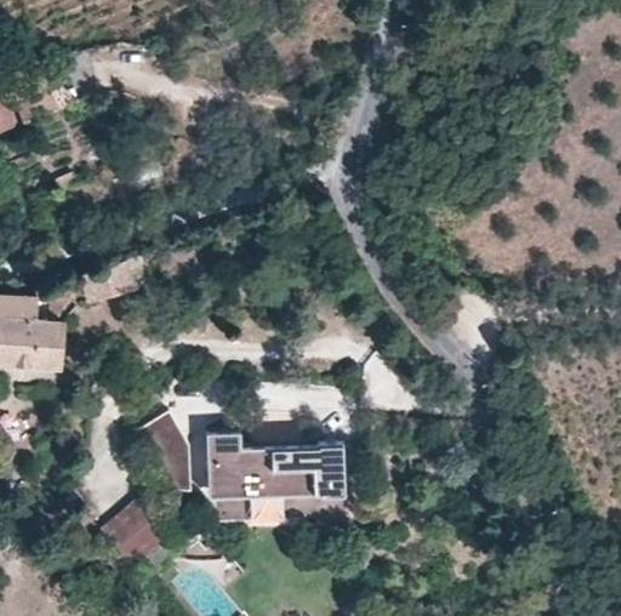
[(28,119),(35,115),(57,107),(44,75),(15,87),(28,119)]
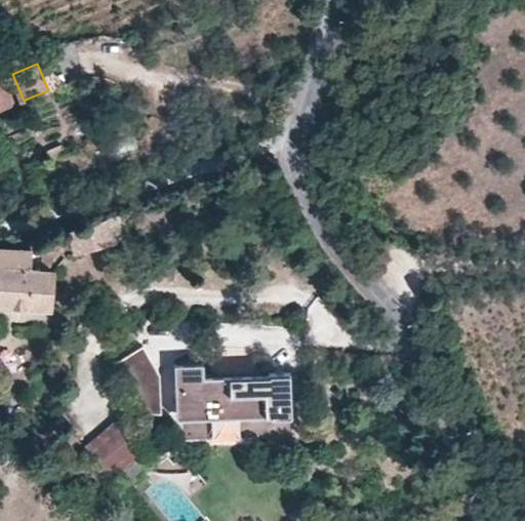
[(0,112),(14,106),(1,73),(0,72),(0,112)]
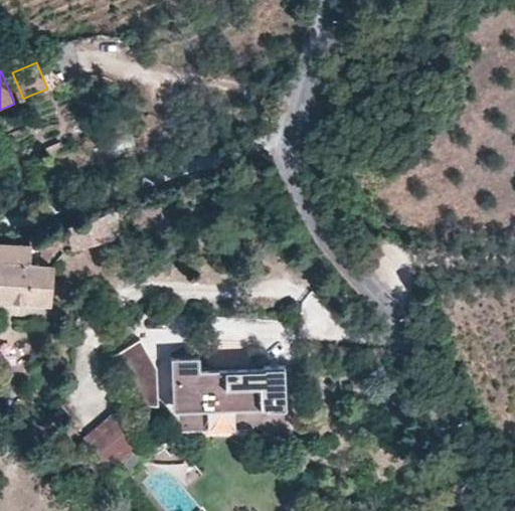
[(125,207),(118,209),(120,215),(127,213),(125,207)]
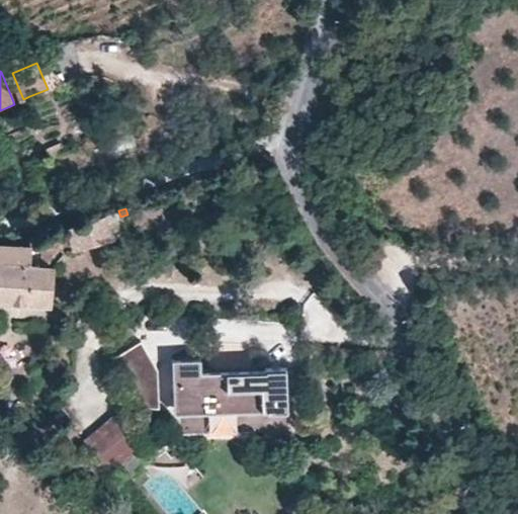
[(118,210),(105,215),(113,240),(126,235),(120,217),(118,210)]
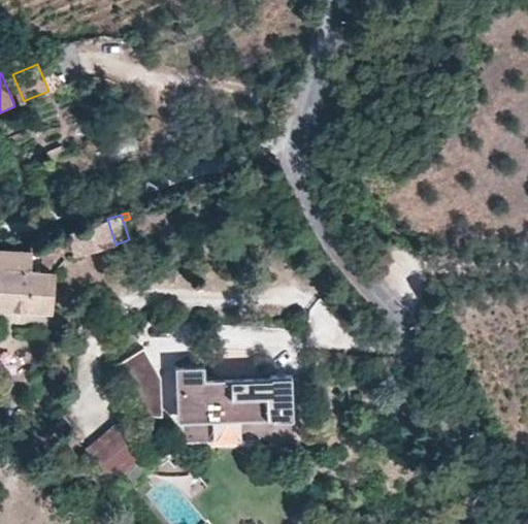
[(116,244),(107,219),(70,231),(78,255),(116,244)]
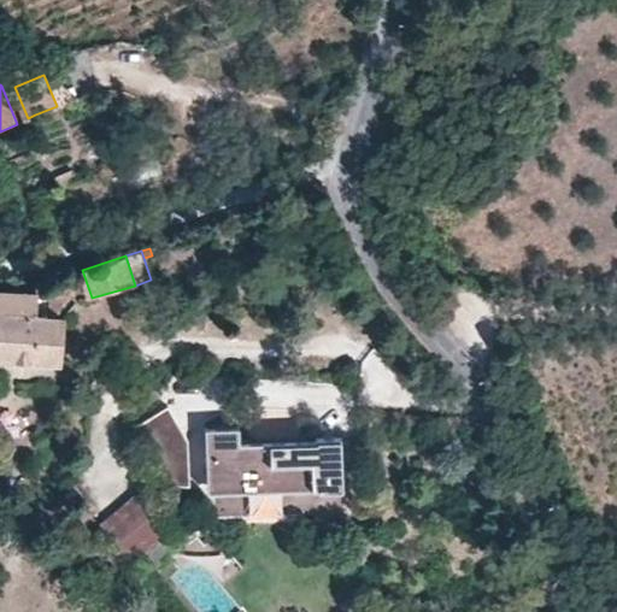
[(41,283),(41,294),(71,295),(72,284),(41,283)]
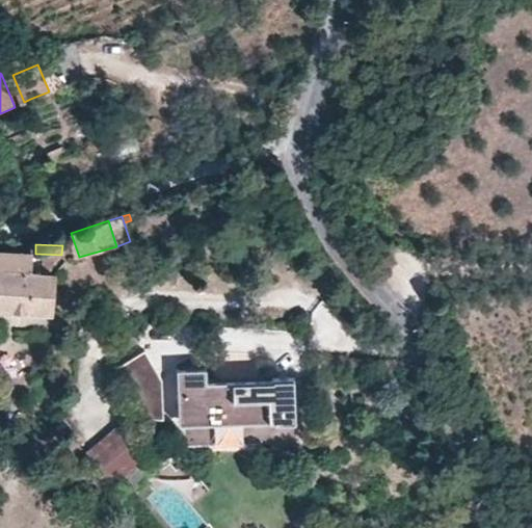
[(33,274),(35,254),(17,253),(0,252),(0,310),(51,314),(54,275),(33,274)]
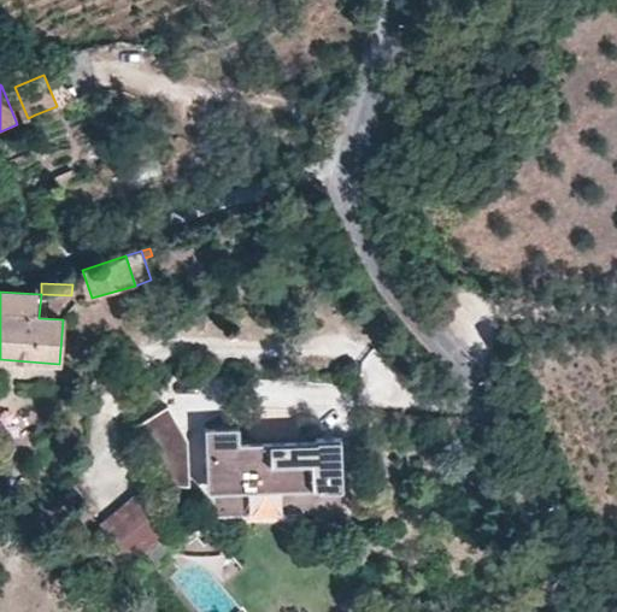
[(189,445),(169,409),(139,430),(157,457),(164,489),(191,492),(189,445)]
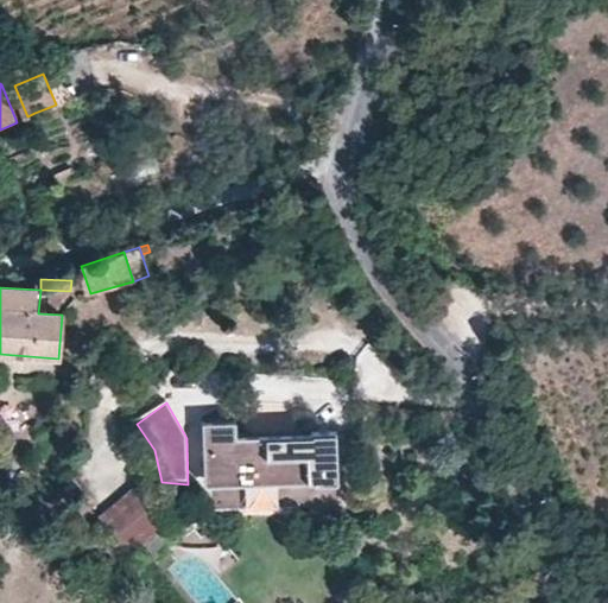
[(204,444),(210,444),(238,443),(238,423),(204,424),(204,444)]
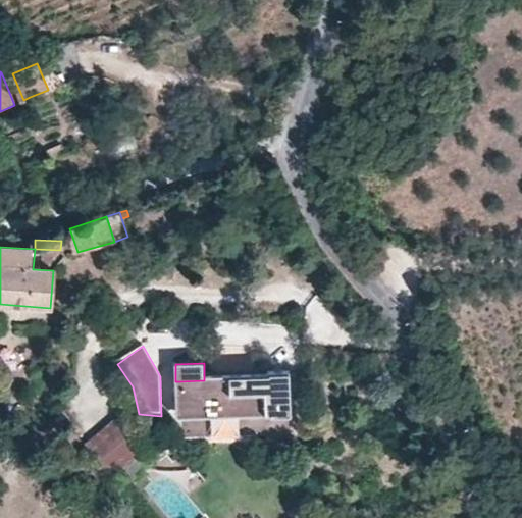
[(204,380),(180,381),(181,413),(268,411),(269,417),(289,416),(288,373),(278,373),(267,373),(267,379),(204,380)]
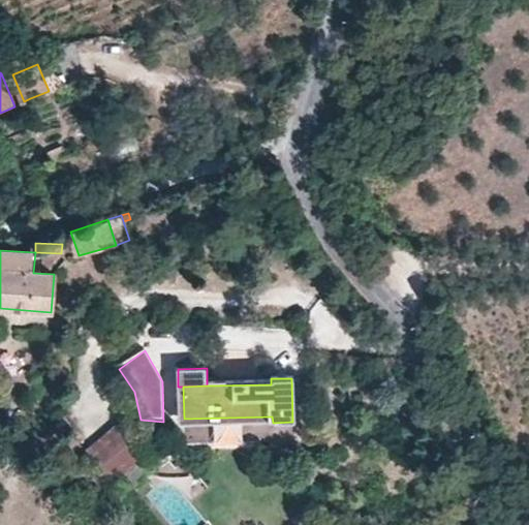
[(114,475),(142,446),(121,428),(93,457),(114,475)]
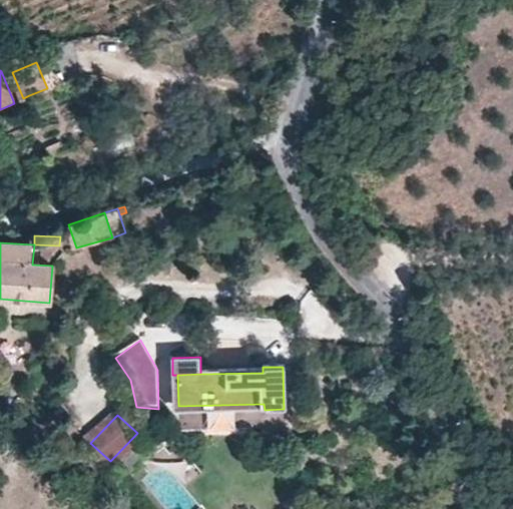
[(148,454),(138,445),(117,469),(126,478),(148,454)]
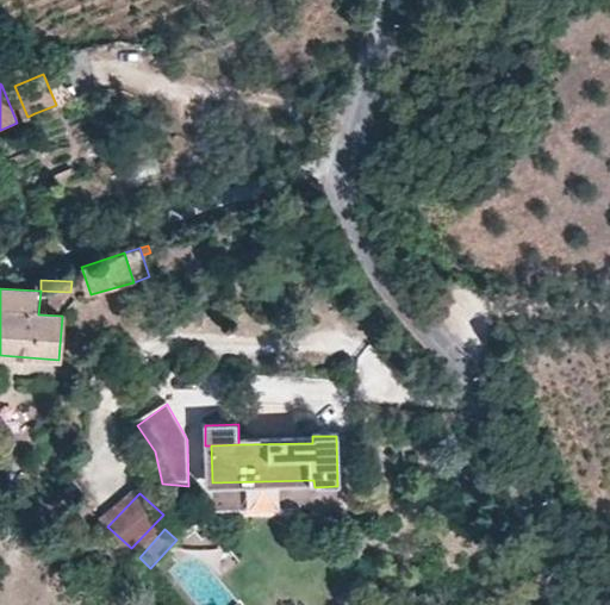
[(122,567),(131,556),(120,546),(110,556),(122,567)]
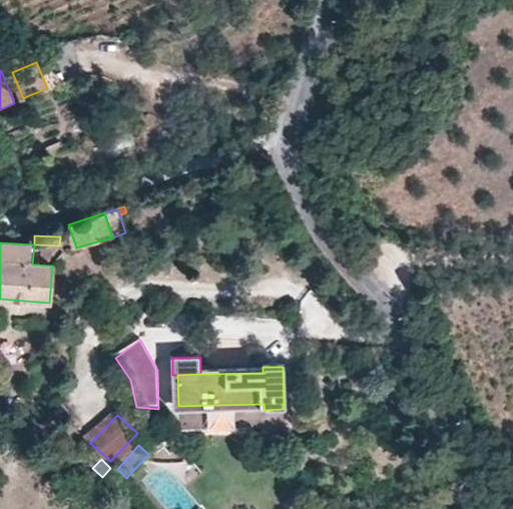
[(119,477),(114,470),(109,477),(114,481),(119,477)]
